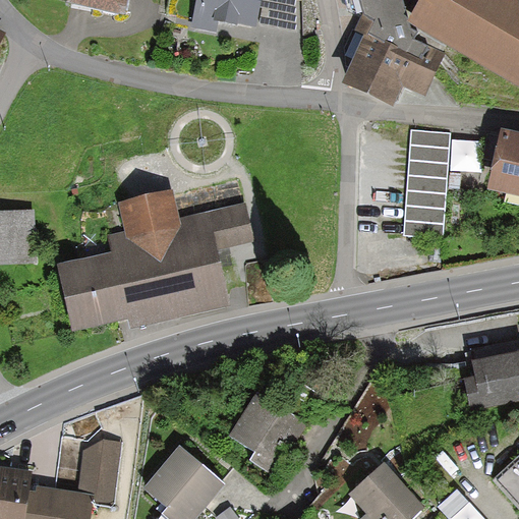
[(65,0),(64,6),(126,17),(129,0),(65,0)]
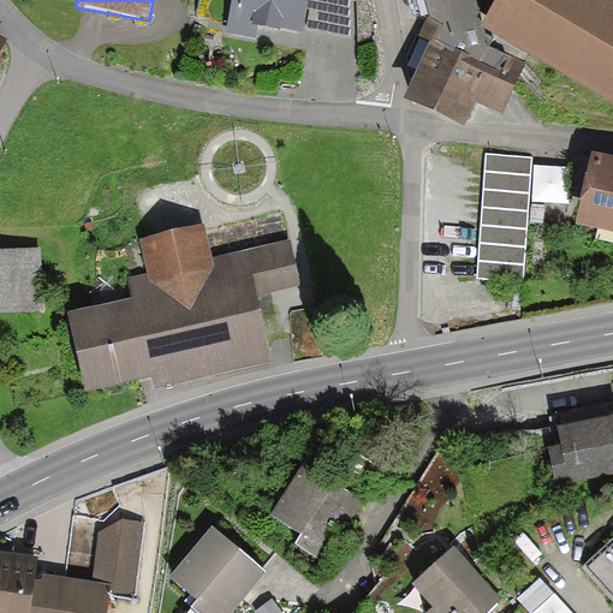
[(231,0),(225,33),(256,39),(257,29),(299,37),(307,0),(231,0)]
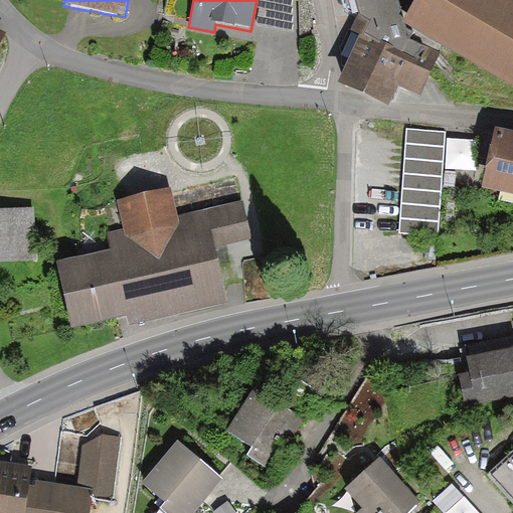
[(260,0),(255,23),(291,30),(291,0),(260,0)]
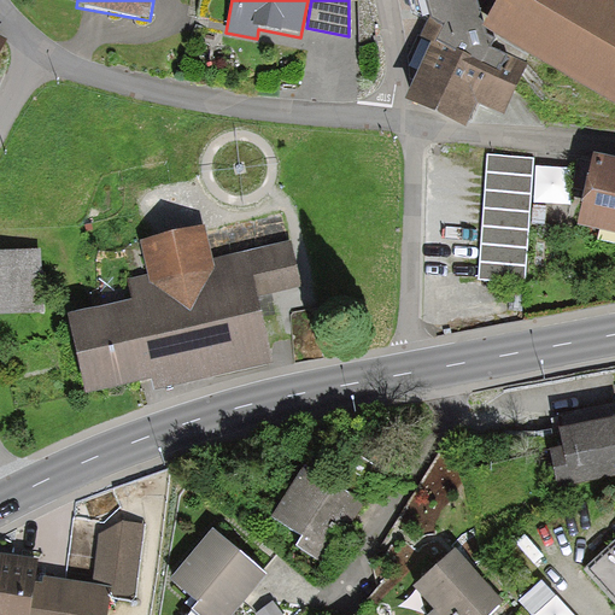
[(411,0),(414,11),(426,15),(417,35),(429,42),(403,95),(466,124),(476,101),(502,113),(526,59),(488,44),(495,35),(485,30),(476,0),(411,0)]
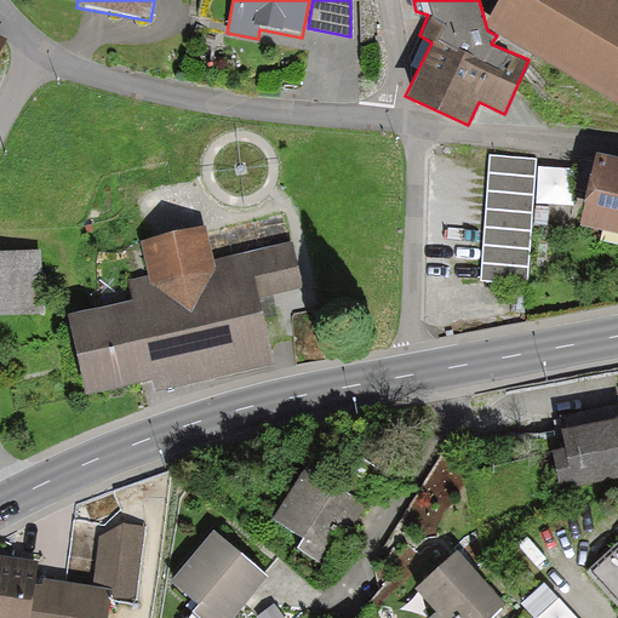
[(497,0),(485,21),(617,101),(617,0),(497,0)]
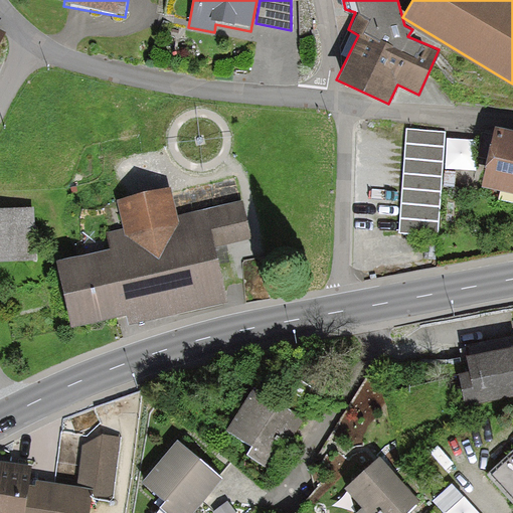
[(438,236),(446,130),(406,127),(398,233),(438,236)]
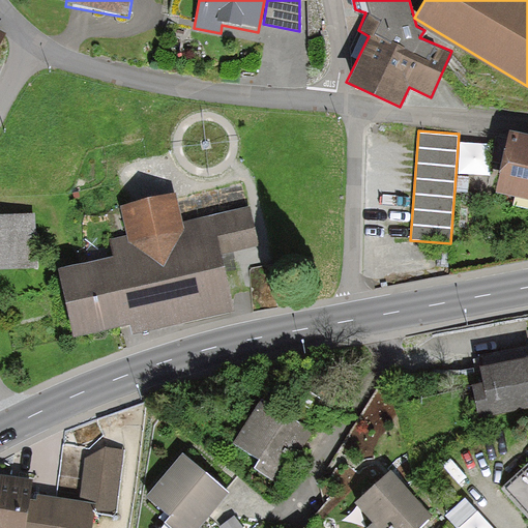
[(527,139),(508,136),(494,198),(527,204),(527,139)]
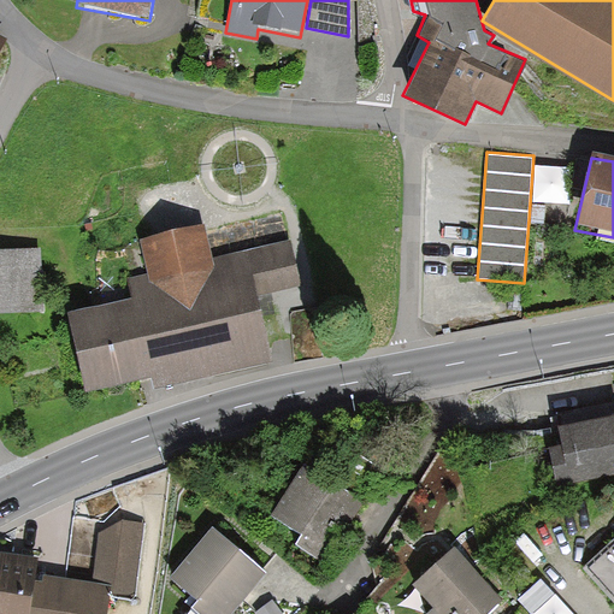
[(154,390),(270,362),(253,296),(299,285),(288,238),(210,258),(202,229),(140,243),(147,273),(128,278),(133,300),(64,317),(82,394),(151,377),(154,390)]
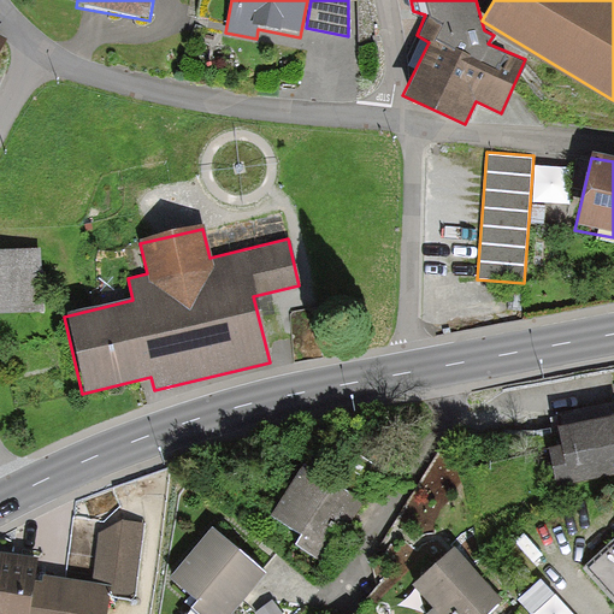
[(0,312),(42,310),(39,246),(0,248),(0,312)]
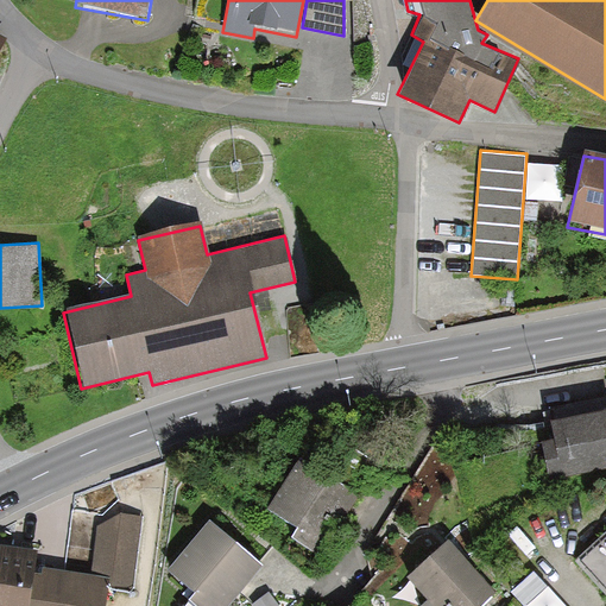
[(537,446),(543,478),(605,465),(605,415),(543,427),(547,443),(537,446)]
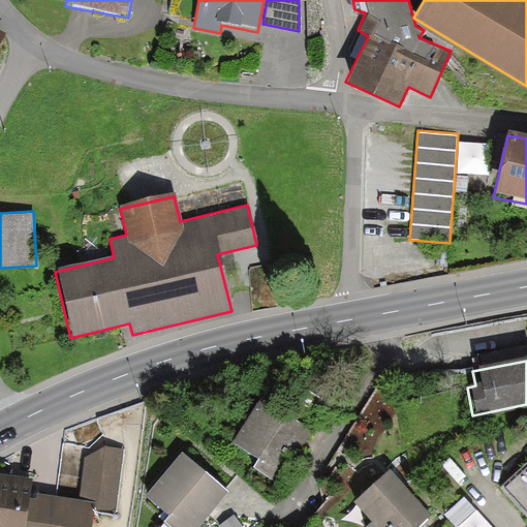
[(308,427),(324,401),(300,385),(283,411),(308,427)]
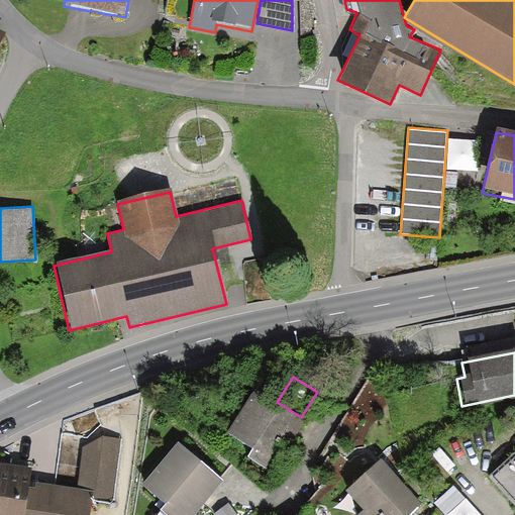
[(253,389),(225,435),(250,451),(245,459),(272,476),(305,421),(253,389)]
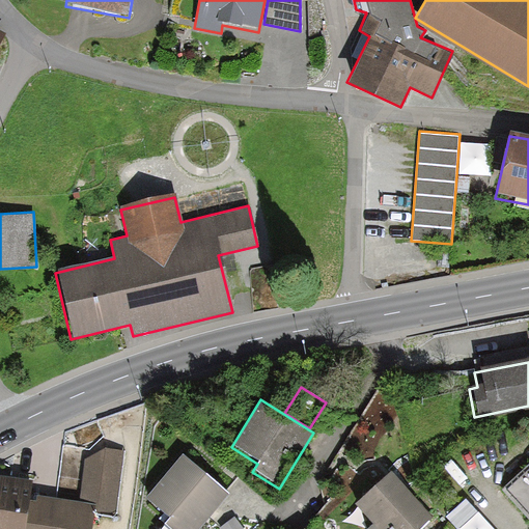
[(61,433),(52,495),(0,486),(0,528),(127,528),(136,475),(143,402),(61,433)]
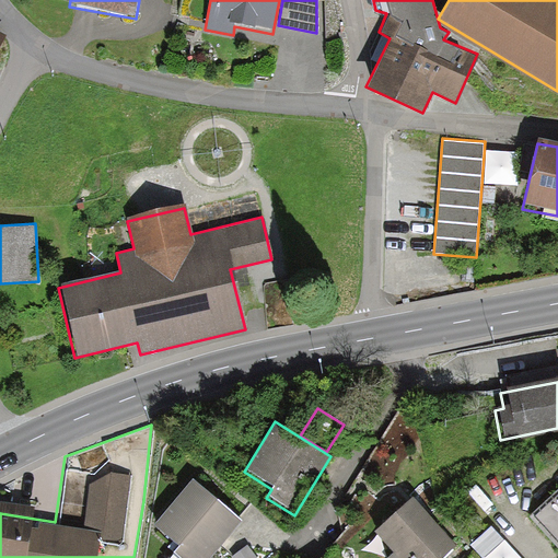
[(192,480),(154,525),(182,547),(175,555),(178,557),(209,557),(241,520),(192,480)]
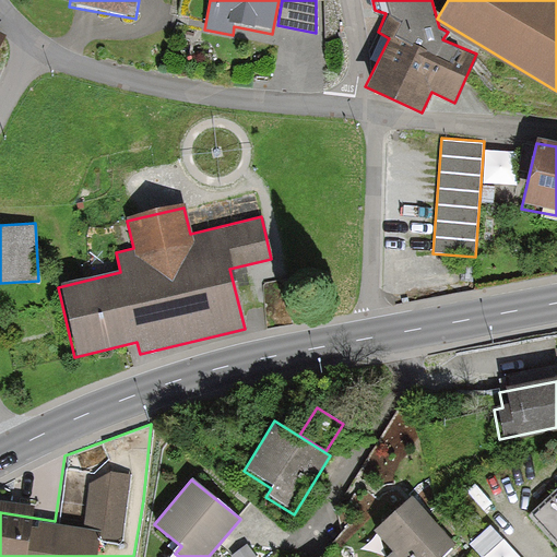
[(556,486),(525,514),(556,548),(556,486)]
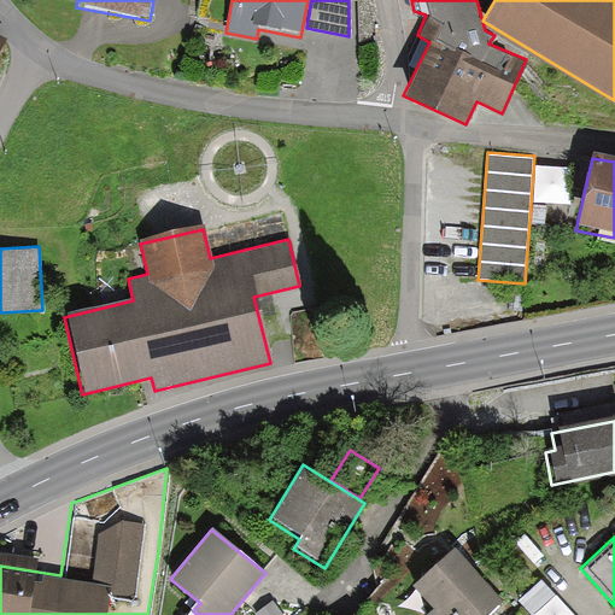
[(488,614),(503,603),(454,549),(411,587),(434,613),(431,614),(488,614)]
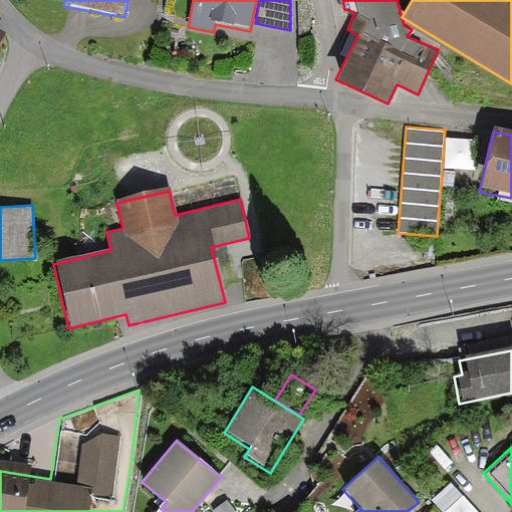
[(235,511),(226,499),(210,511),(211,511),(235,511)]
